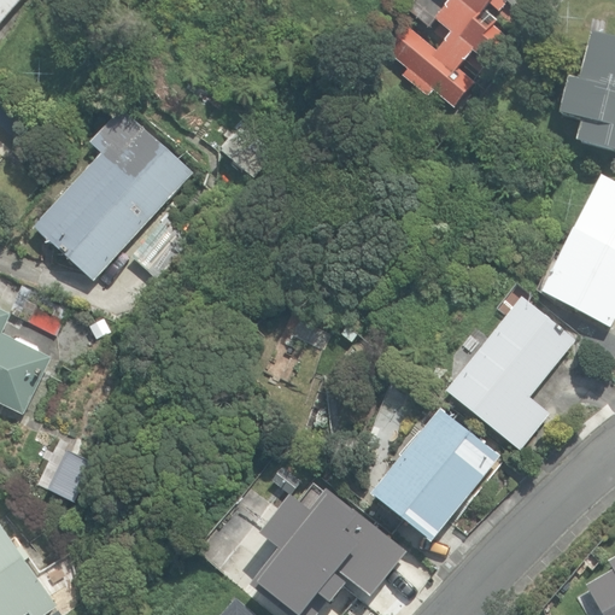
[(0,21),(17,0),(0,0),(0,21)]
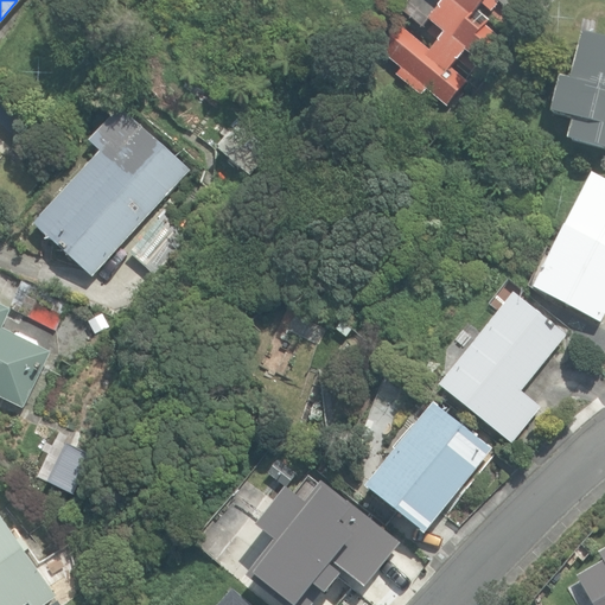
[(424,87),(445,104),(465,80),(449,65),(463,48),(478,61),(500,36),(483,23),(486,19),(476,11),(484,0),(437,0),(425,16),(443,30),(428,46),(400,24),(380,48),(400,65),(395,71),(420,91),(424,87)]
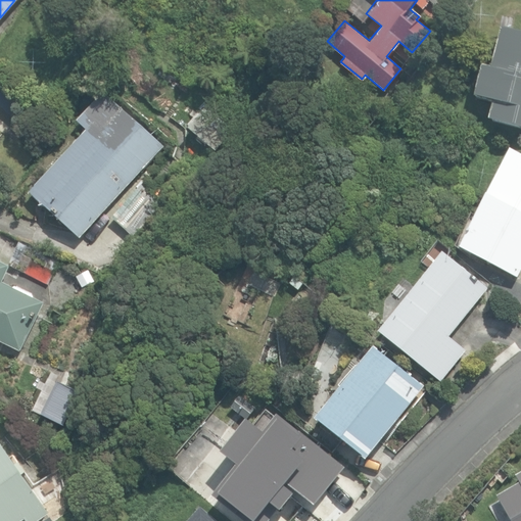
[(487,119),(520,127),(520,31),(500,26),(490,67),(480,64),(473,96),(491,101),(487,119)]
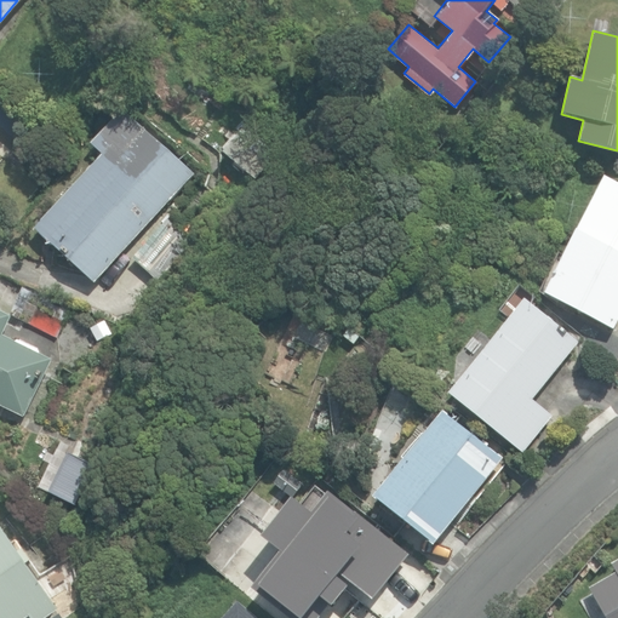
[(141,129),(121,110),(90,143),(102,153),(34,227),(93,281),(192,172),(142,126),(141,129)]
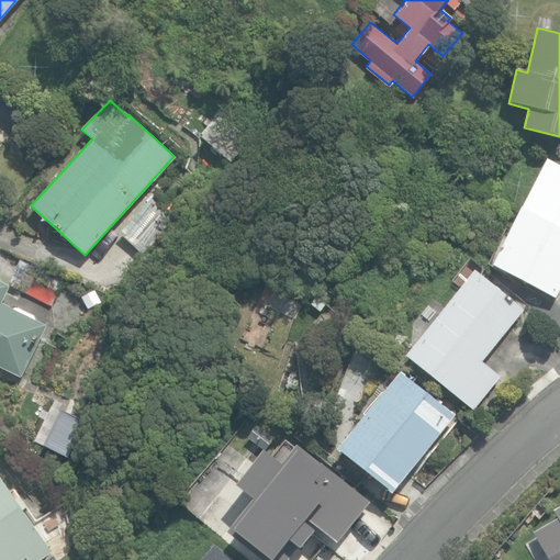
[(201,138),(230,160),(248,138),(217,116),(201,138)]
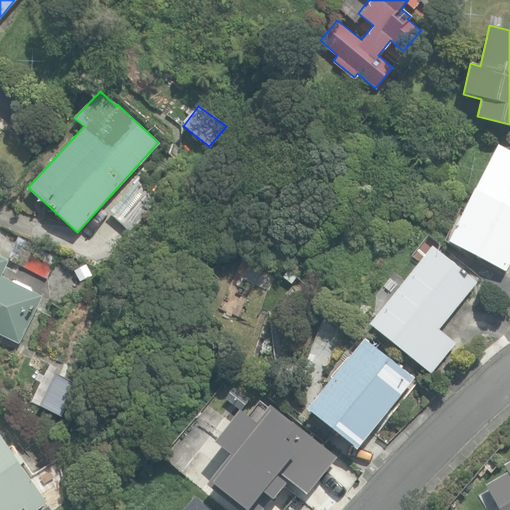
[(449,241),(505,270),(509,261),(509,151),(499,146),(449,241)]
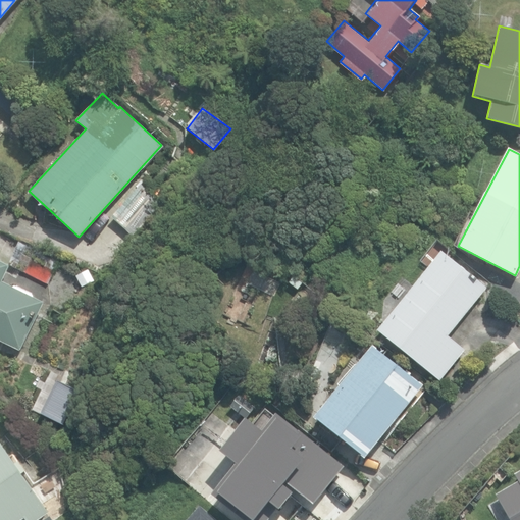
[(111,214),(137,238),(165,205),(140,182),(111,214)]
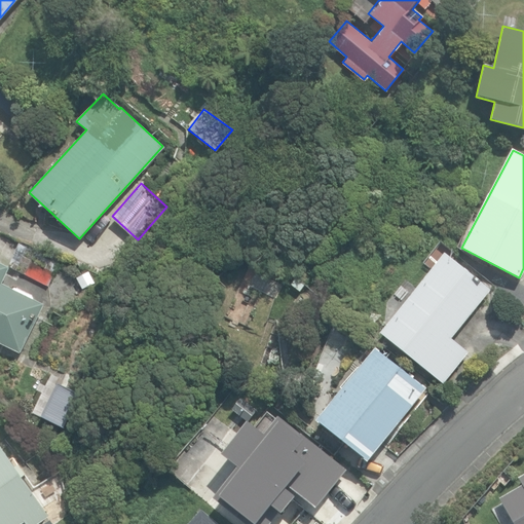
[(7,264),(47,284),(60,259),(20,238),(7,264)]
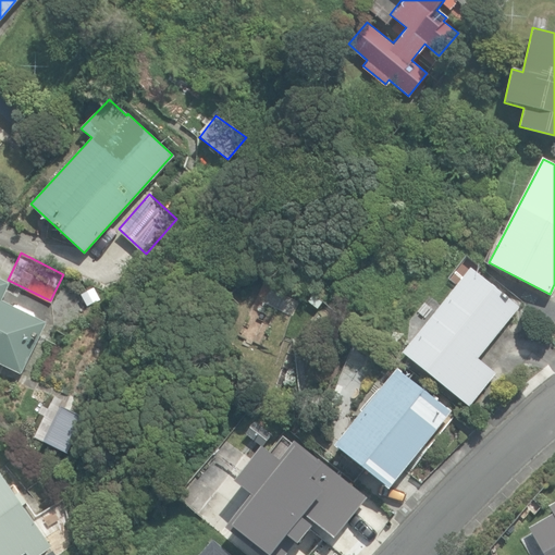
[(402,352),(468,405),(495,372),(478,357),(519,306),(470,267),(402,352)]
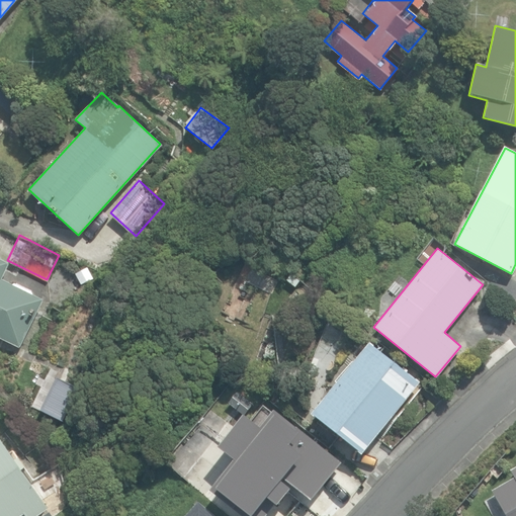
[(0,337),(19,347),(43,301),(32,295),(31,289),(14,281),(9,283),(1,279),(8,264),(0,260),(0,337)]
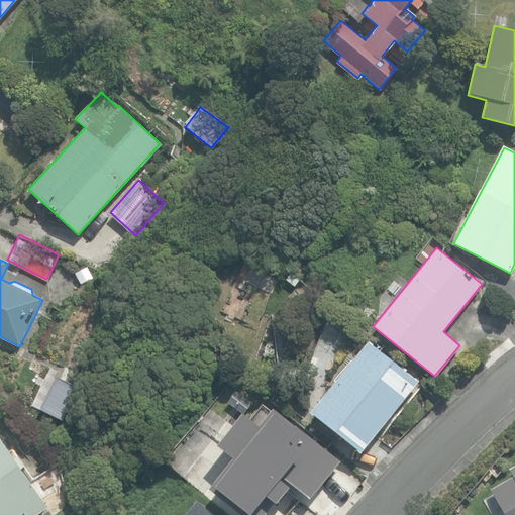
[(74,272),(80,283),(93,277),(87,265),(74,272)]
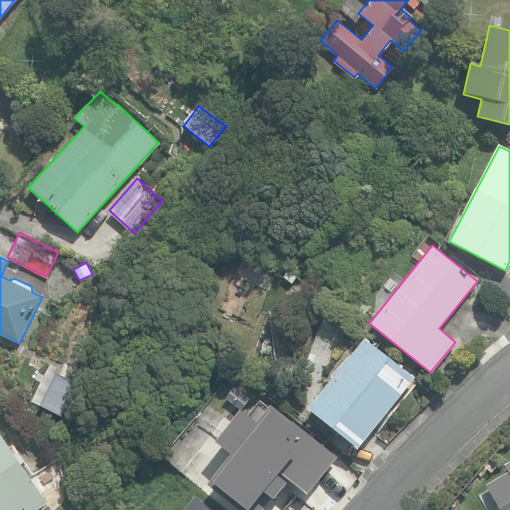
[(308,409),(358,448),(414,377),(365,338),(308,409)]
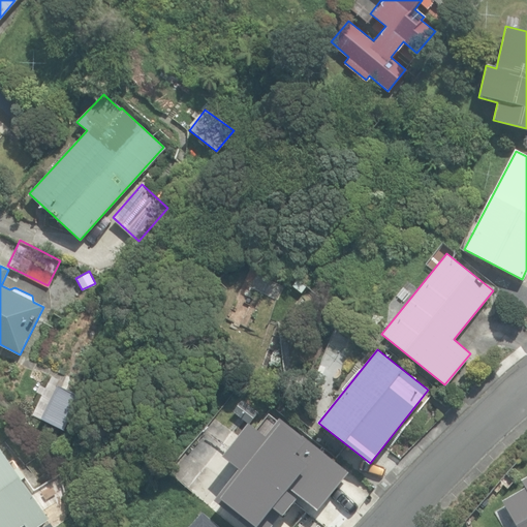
[(233,411),(247,423),(257,409),(243,398),(233,411)]
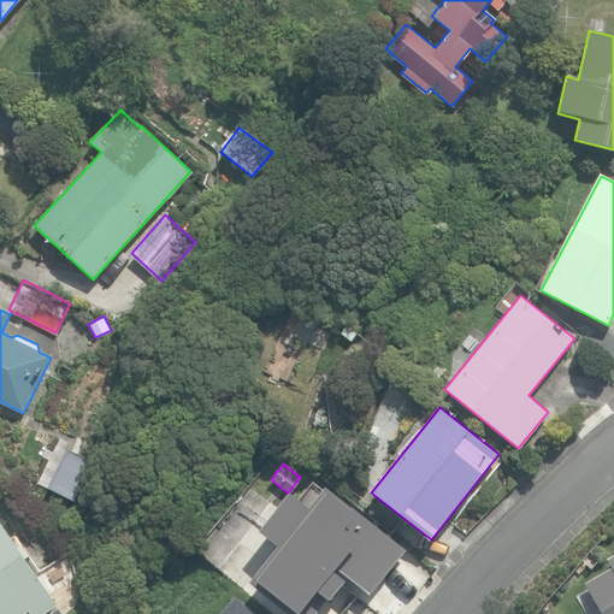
[(247,579),(284,613),(318,613),(348,583),(342,578),(378,539),(329,493),(247,579)]
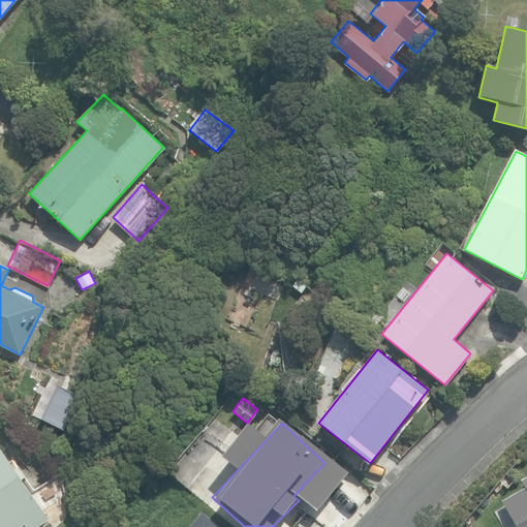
[(0,526),(36,526),(48,519),(0,450),(0,526)]
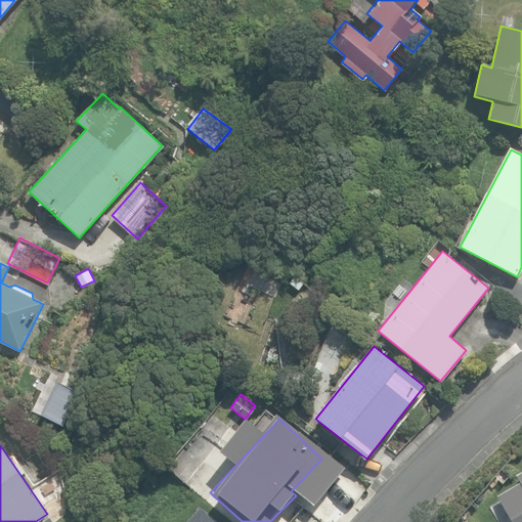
[(39,481),(55,491),(61,487),(58,469),(39,481)]
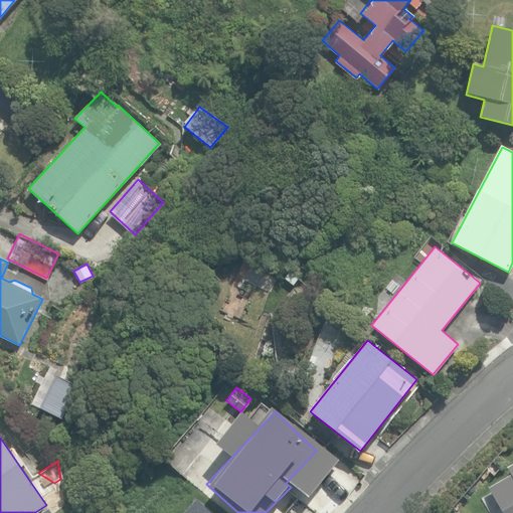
[(487,486),(502,512),(512,512),(512,462),(505,467),(509,474),(487,486)]
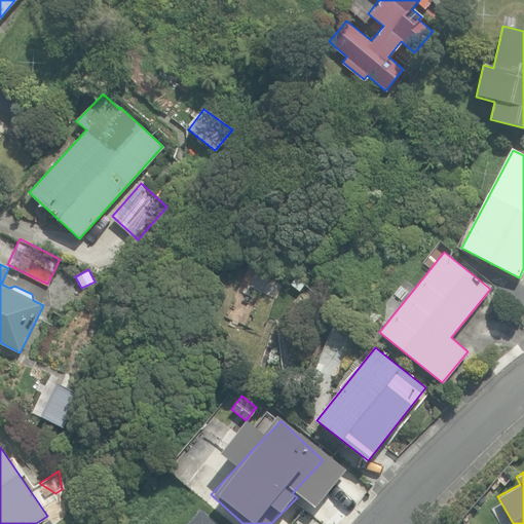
[(188,523),(218,523),(201,510),(188,523)]
